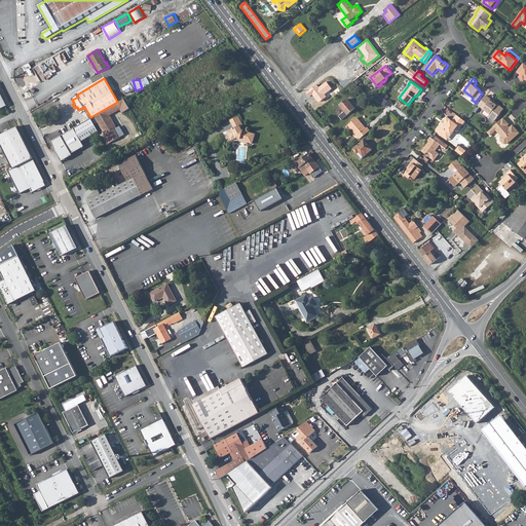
[(332,89),(326,82),(318,87),(316,85),(306,92),(309,97),(312,95),(318,103),(326,97),(325,95),(332,89)]
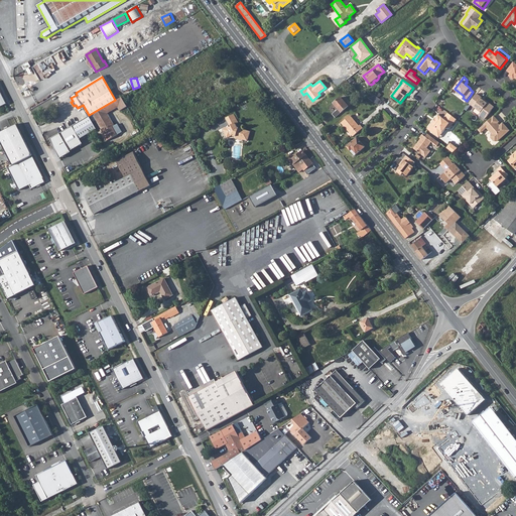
[(495,107),(478,94),(470,104),(481,112),(479,115),(485,119),(487,117),(495,107)]
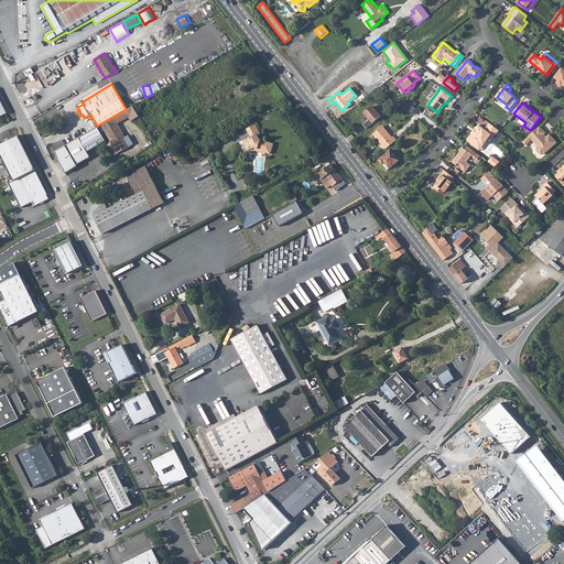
[(411,105),(403,107),(408,111),(409,109),(415,115),(419,110),(411,105)]
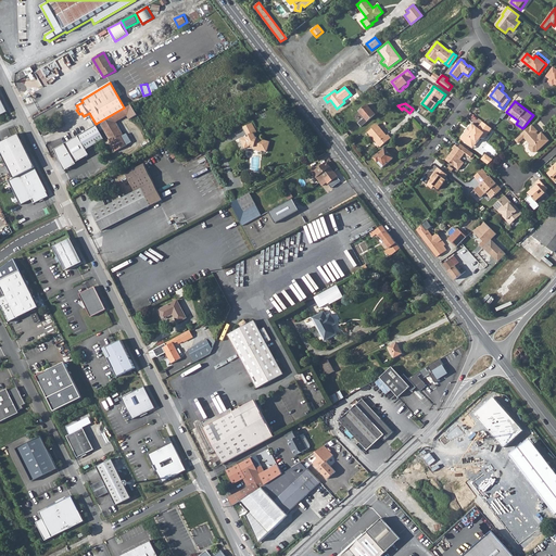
[(131,104),(124,110),(127,115),(129,119),(138,115),(131,104)]
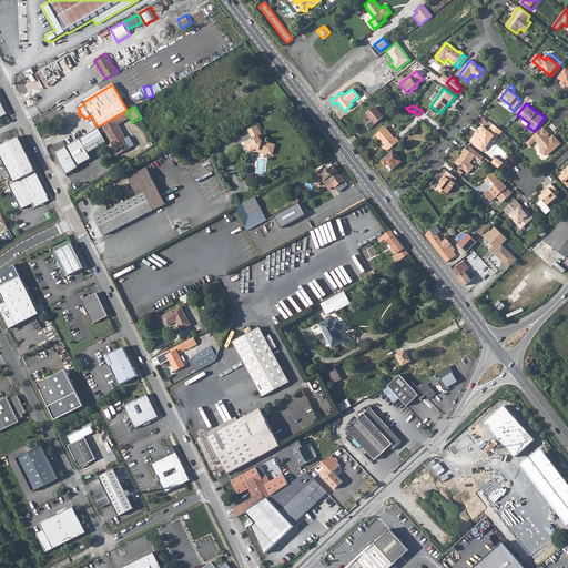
[(366,125),(368,129),(383,117),(375,107),(366,114),(372,121),(366,125)]
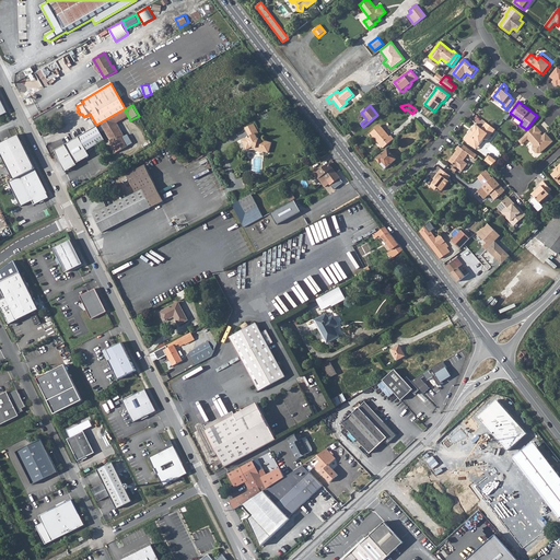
[(113,117),(116,124),(128,116),(125,111),(113,117)]
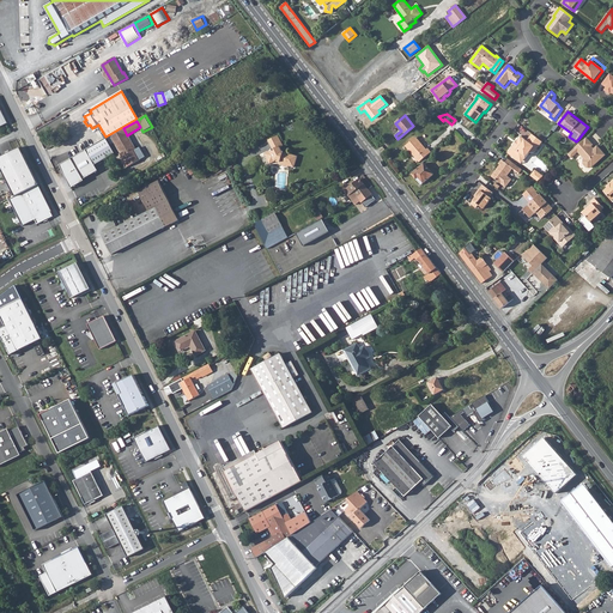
[(110,135),(121,153),(123,156),(121,157),(127,168),(139,161),(133,151),(135,150),(127,135),(123,128),(110,135)]
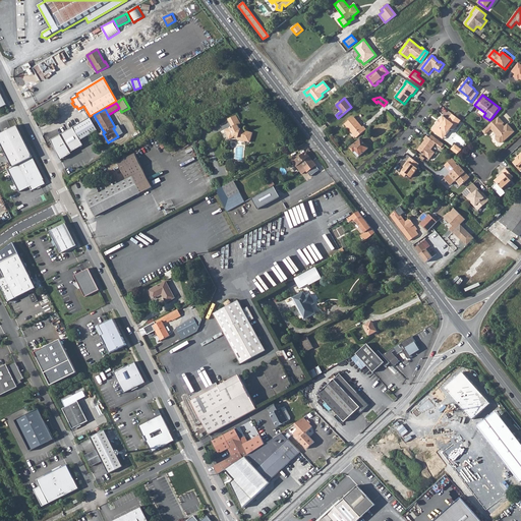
[(462,120),(453,114),(449,120),(443,116),(432,130),(441,136),(444,136),(446,133),(448,134),(451,130),(455,129),(462,120)]
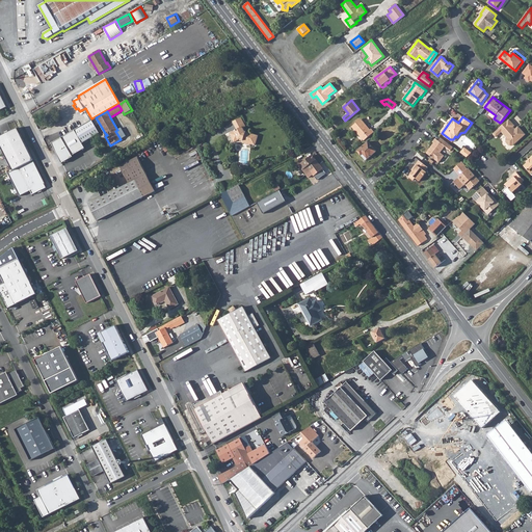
[(233,122),(238,130),(230,134),(235,142),(240,139),(244,141),(243,142),(250,145),(251,144),(256,145),(260,136),(246,131),(244,128),(246,127),(242,117),(233,122)]
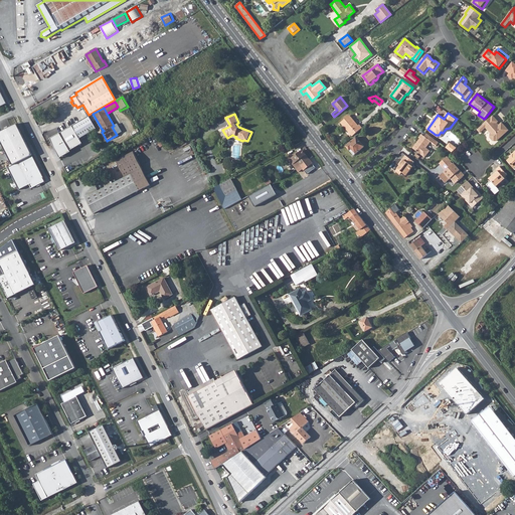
[(340,123),(352,136),(362,128),(359,125),(358,125),(349,115),(340,123)]
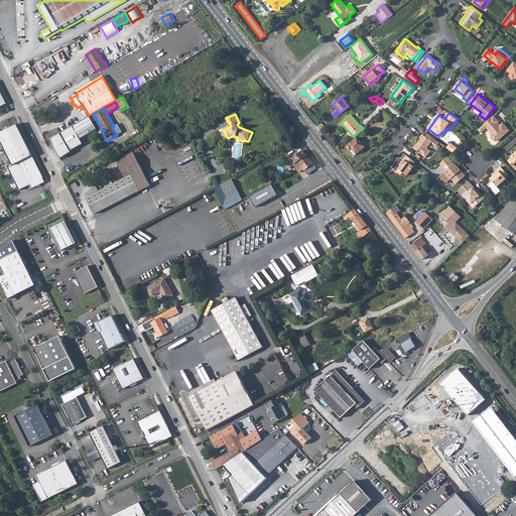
[(500,122),(494,116),(480,129),(483,132),(487,128),(493,134),(492,135),(492,138),(495,141),(497,141),(498,140),(499,140),(510,130),(503,123),(501,125),(499,126),(497,124),(498,123),(500,122)]
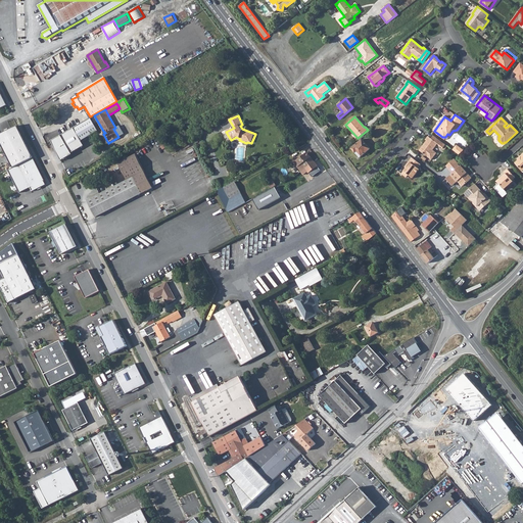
[(0,141),(13,168),(33,157),(17,126),(0,134),(0,141)]
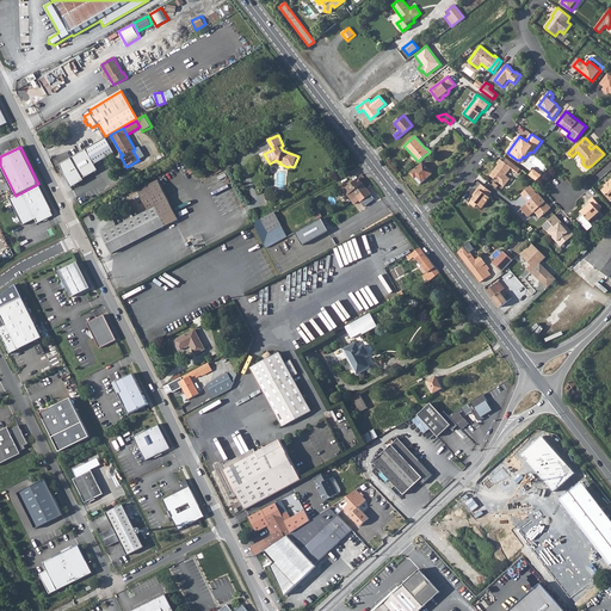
[(133,150),(139,160),(143,158),(139,148),(135,149),(133,150)]
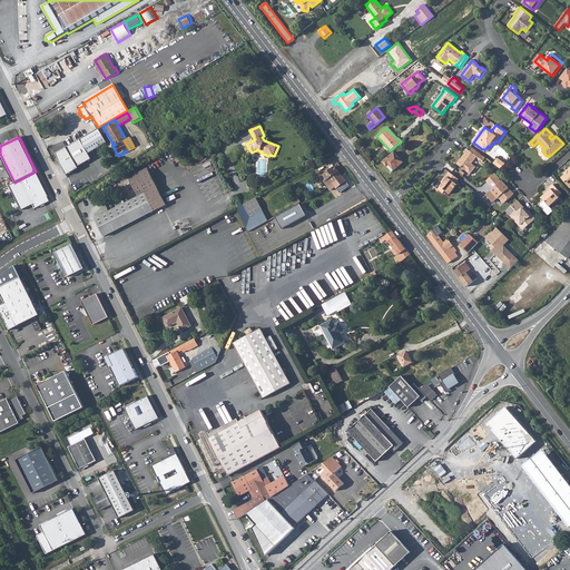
[(80,139),(56,154),(66,174),(72,170),(74,172),(79,168),(78,167),(91,159),(80,139)]
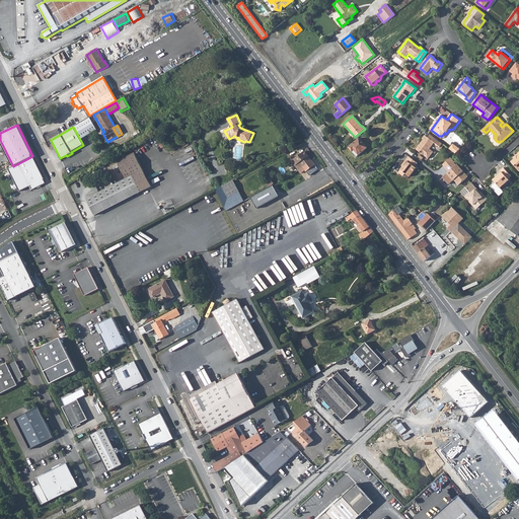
[(417,150),(429,159),(434,152),(430,149),(435,143),(436,144),(436,145),(440,148),(443,144),(431,135),(429,138),(426,136),(423,139),(424,140),(417,150)]
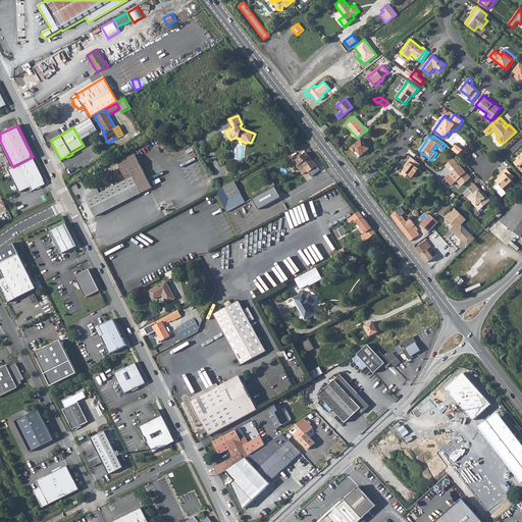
[(351,148),(355,153),(356,151),(361,156),(369,148),(361,139),(351,148)]
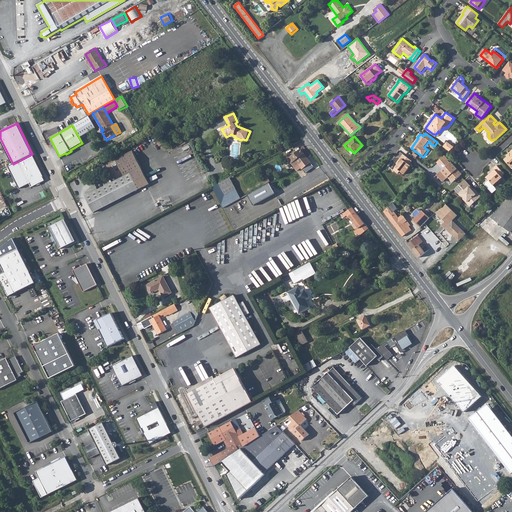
[(299,165),(307,158),(300,149),(287,159),(291,164),(296,160),(299,165)]
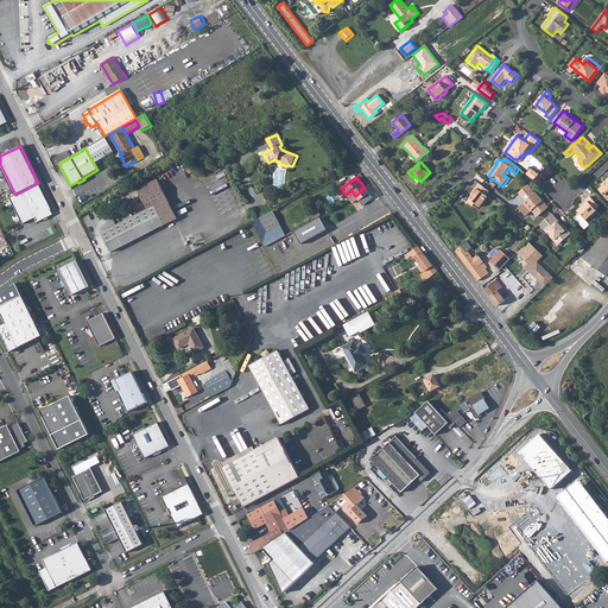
[(164,226),(178,219),(158,179),(138,190),(149,210),(156,207),(164,226)]
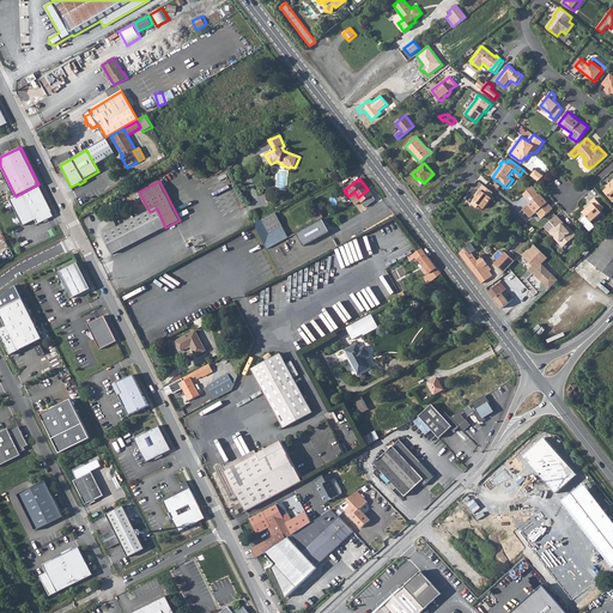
[(10,200),(23,226),(35,220),(37,224),(53,217),(52,212),(53,212),(38,184),(16,196),(10,200)]
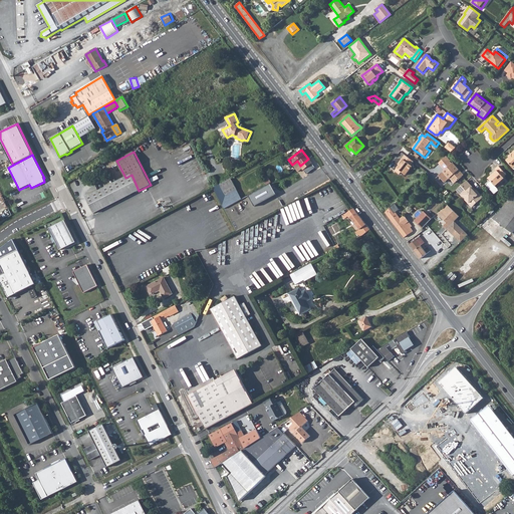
[(415,162),(406,156),(401,163),(402,164),(396,171),(401,175),(402,172),(407,176),(413,167),(412,166),(415,162)]
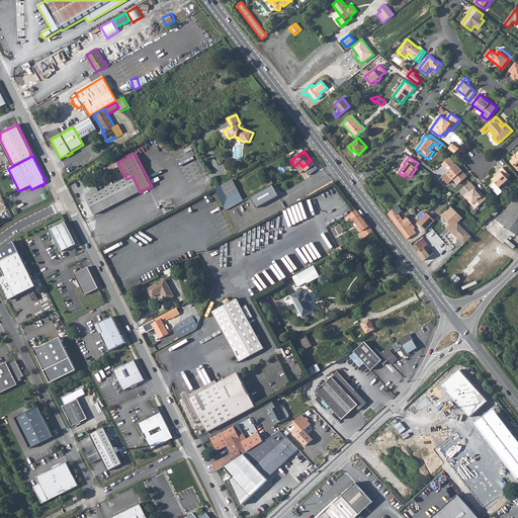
[(450,158),(443,164),(449,171),(443,177),(449,184),(454,179),(458,184),(466,178),(464,175),(465,174),(456,165),(455,165),(453,163),(454,162),(450,158)]
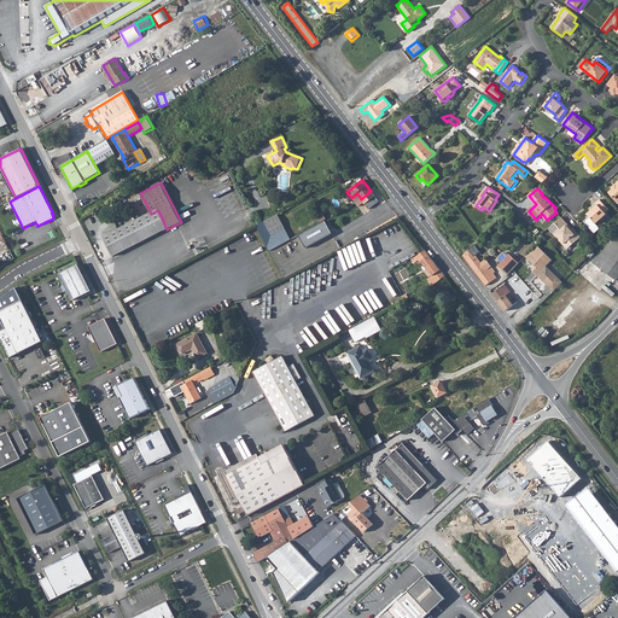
[(361,199),(369,209),(379,202),(371,191),(361,199)]
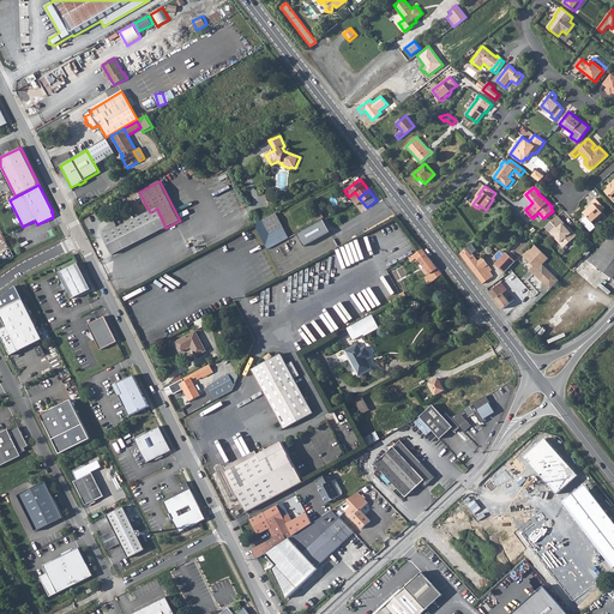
[(582,220),(593,232),(597,227),(593,222),(603,214),(602,212),(606,209),(596,198),(593,202),(595,204),(584,214),(587,216),(582,220)]
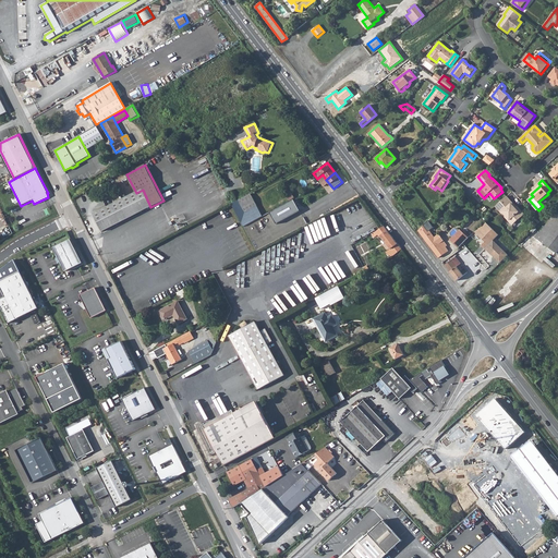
[(136,193),(94,215),(102,231),(150,207),(143,190),(136,193)]
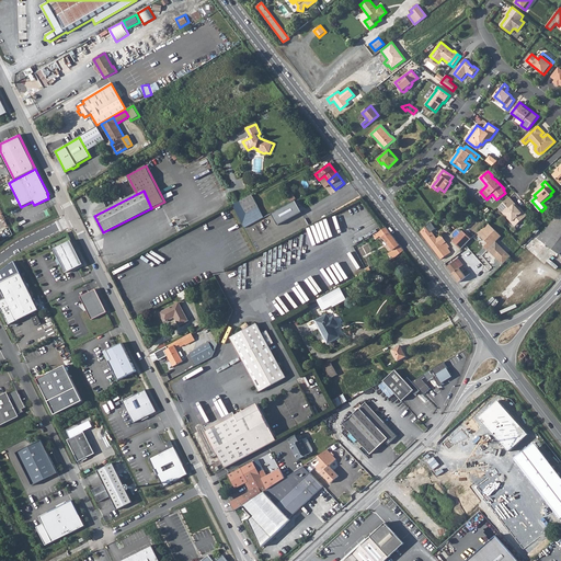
[(252,195),(240,202),(247,214),(259,207),(252,195)]
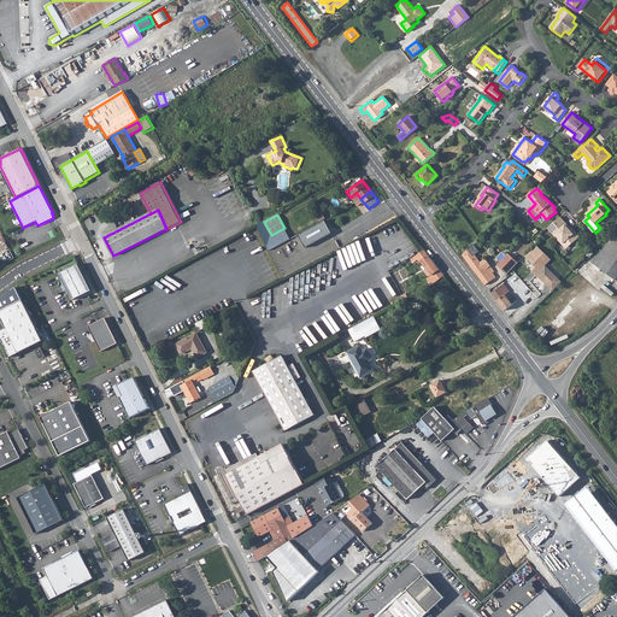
[(357,233),(358,235),(368,229),(369,231),(381,225),(378,222),(374,225),(368,217),(353,225),(357,233)]
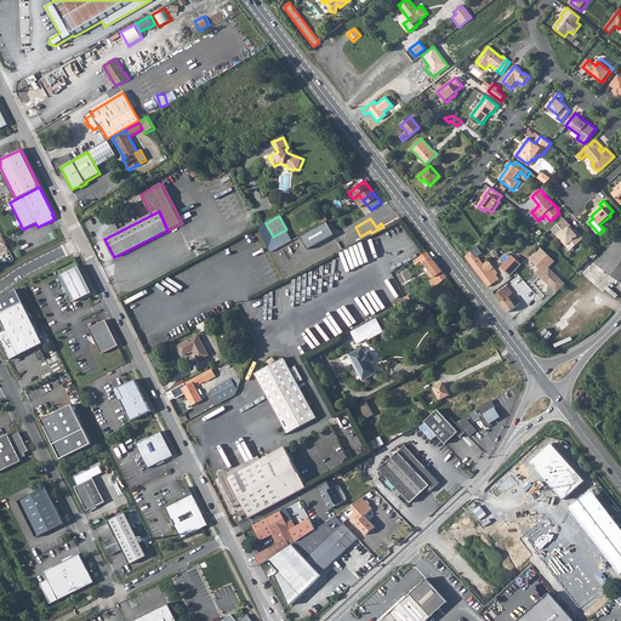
[(564,218),(553,229),(557,232),(556,233),(558,237),(559,237),(568,245),(570,244),(574,249),(585,239),(576,229),(575,231),(574,232),(570,227),(571,226),(564,218)]
